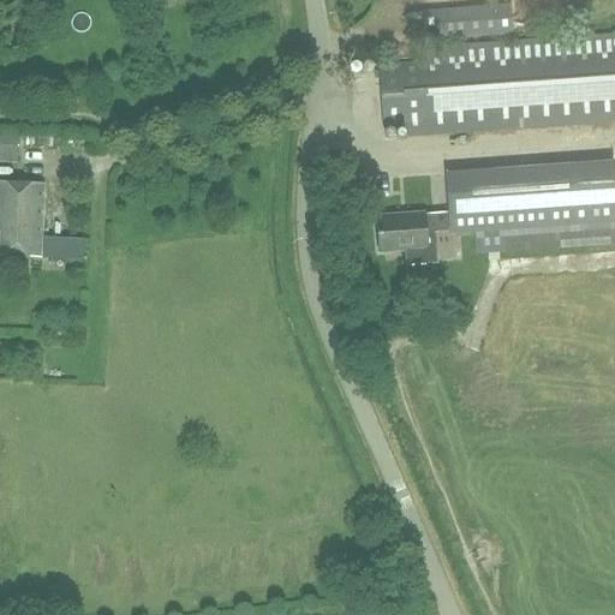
[(614,58),(614,49),(378,66),(383,127),(405,125),(406,138),(614,123),(614,58)]
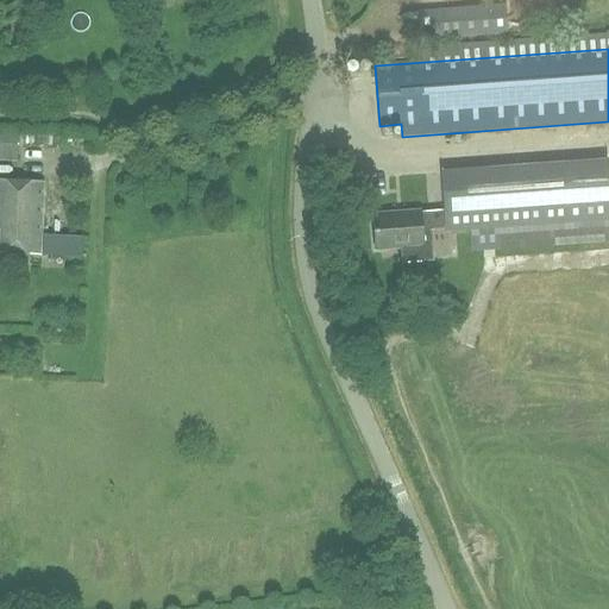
[(0,164),(18,165),(18,140),(0,140),(0,164)]
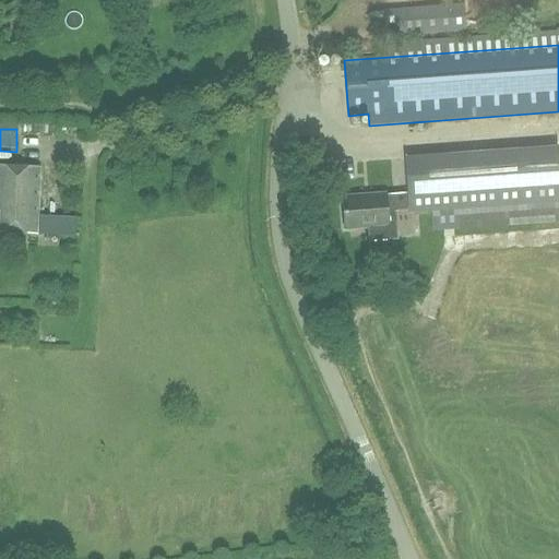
[(407,193),(342,198),(344,229),(366,228),(367,241),(397,239),(395,211),(408,210),(408,212),(431,211),(432,233),(558,223),(558,155),(558,147),(404,158),(407,193)]
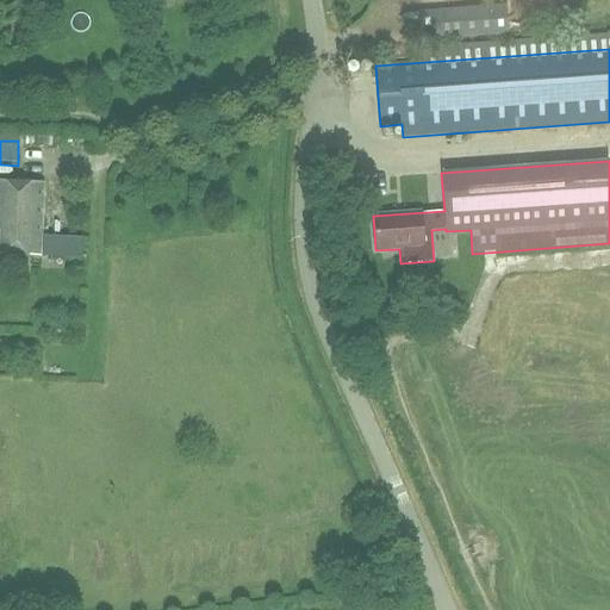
[(0,253),(81,257),(83,238),(42,235),(44,184),(0,181),(0,253)]
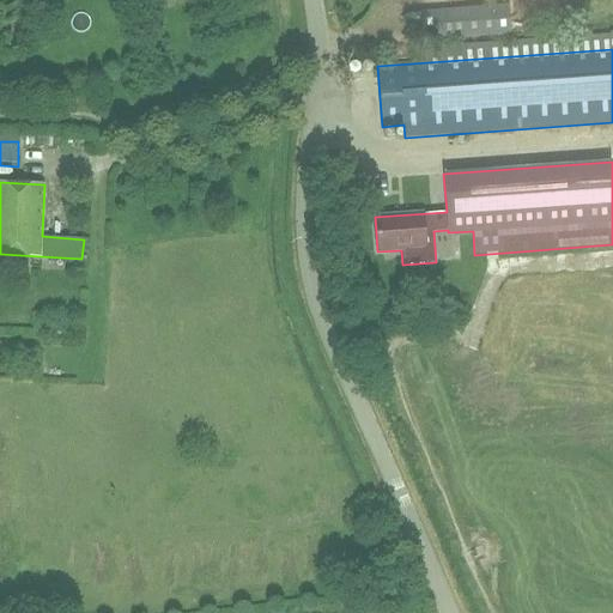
[(44,366),(44,378),(67,380),(68,369),(44,366)]
